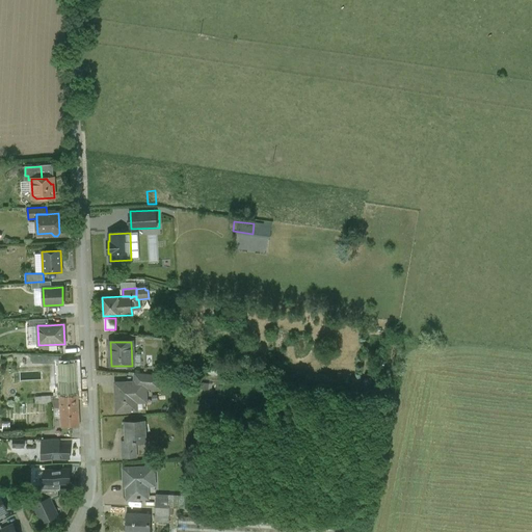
[(76,364),(58,365),(59,387),(68,386),(68,376),(76,375),(76,364)]
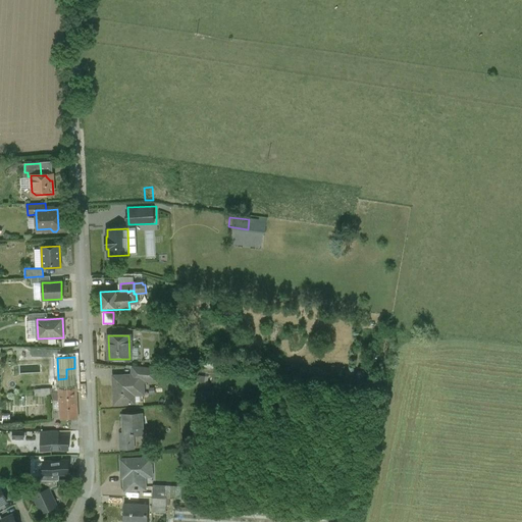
[(155,368),(134,366),(135,375),(142,375),(142,379),(148,379),(149,381),(156,380),(155,368)]
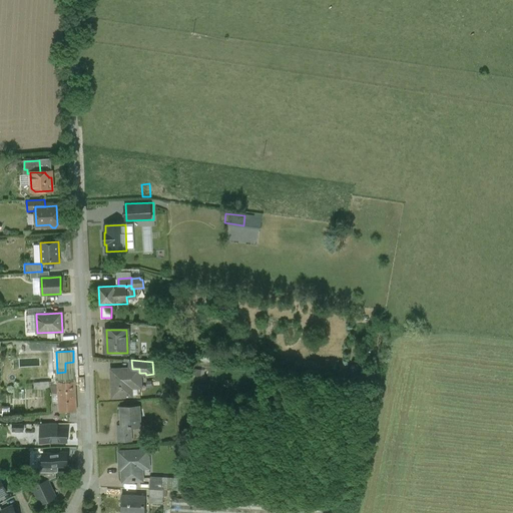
[(73,362),(65,363),(65,372),(57,373),(51,373),(51,382),(57,382),(74,382),(73,362)]
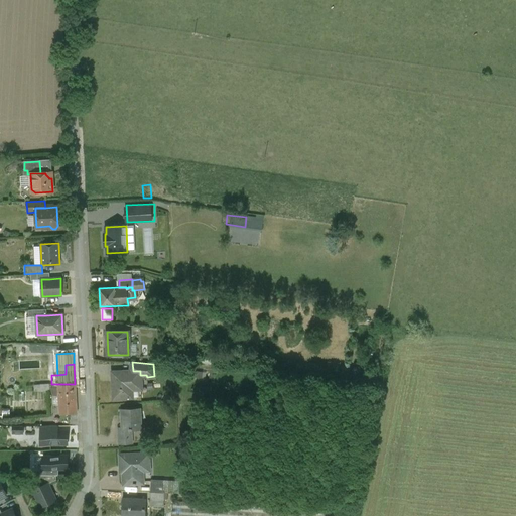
[(133,371),(112,372),(114,397),(132,397),(131,389),(140,388),(140,375),(140,371),(133,371)]
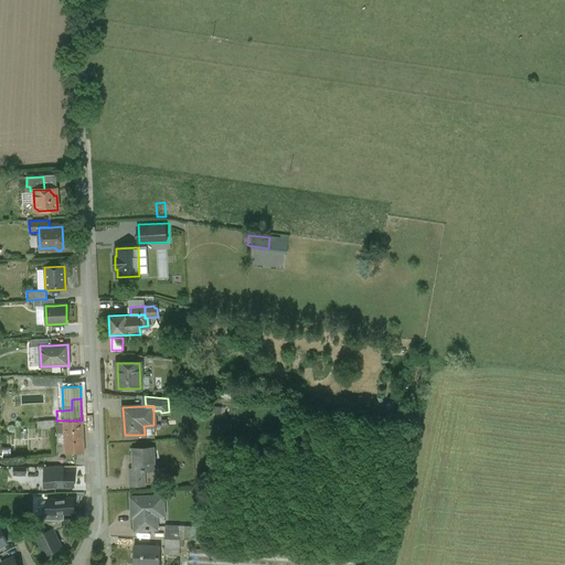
[(54,420),(38,420),(38,429),(54,429),(54,420)]
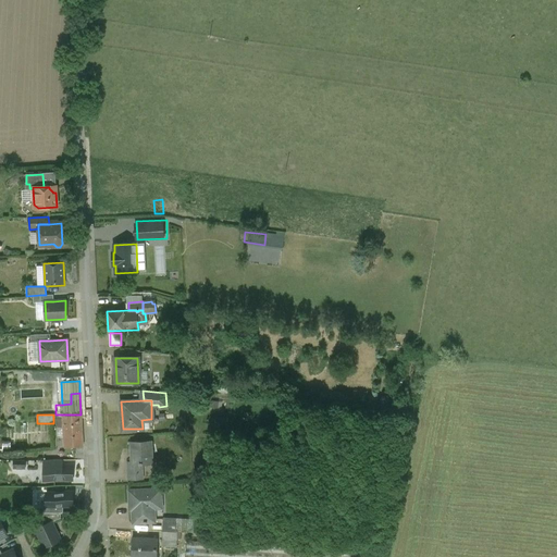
[(81,415),(62,415),(64,447),(83,447),(81,415)]
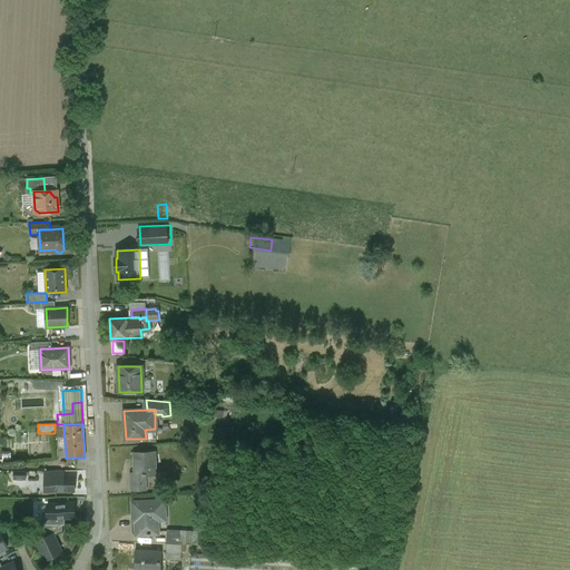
[(154,452),(135,453),(136,474),(139,473),(139,482),(143,482),(141,473),(154,473),(154,452)]
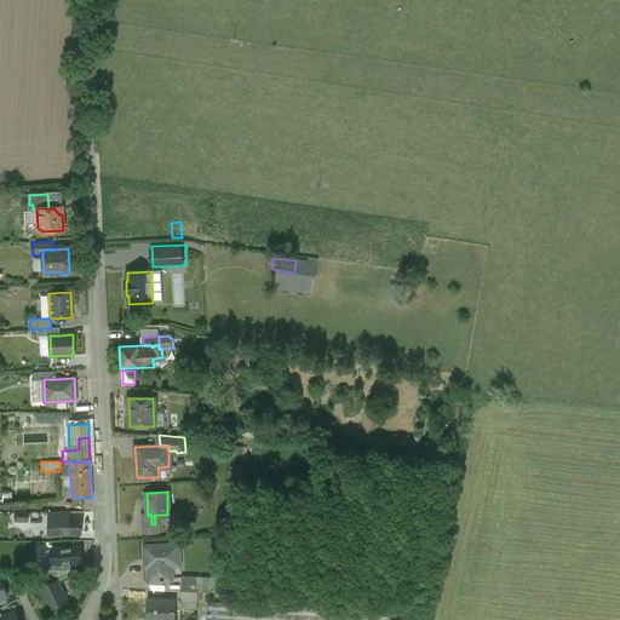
[(80,520),(72,520),(69,518),(52,518),(52,520),(52,533),(80,533),(80,520)]
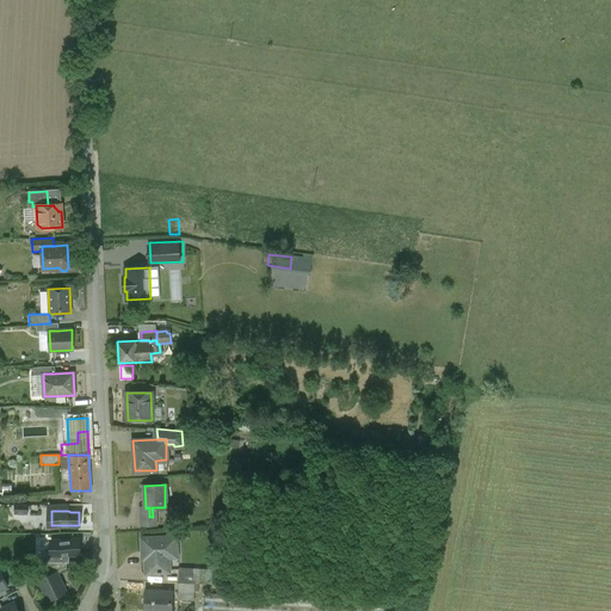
[(149,517),(140,517),(140,526),(156,525),(156,516),(149,517)]
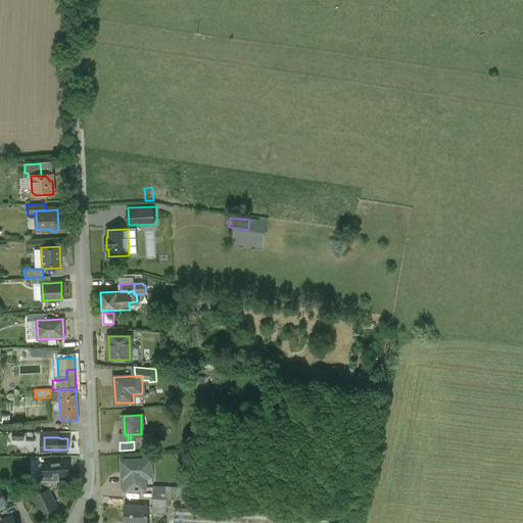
[(150,460),(122,461),(122,472),(125,472),(126,490),(135,489),(135,491),(138,491),(138,490),(144,490),(144,472),(151,471),(150,460)]
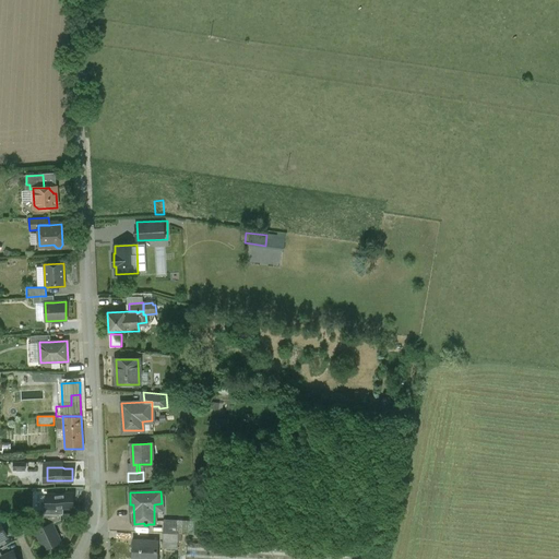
[(72,495),(47,494),(47,506),(47,507),(63,507),(72,507),(72,495)]
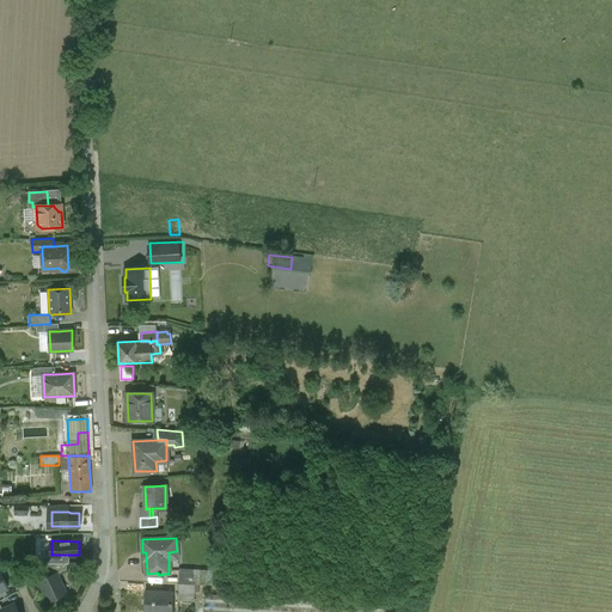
[(48,562),(46,562),(46,576),(57,571),(67,568),(67,562),(48,562)]
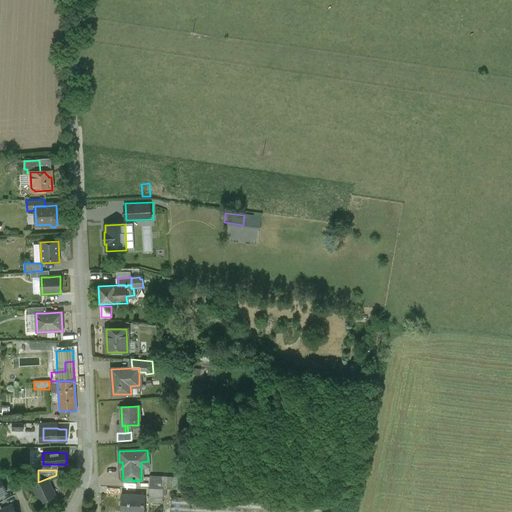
[(163,476),(150,475),(149,488),(162,489),(163,476)]
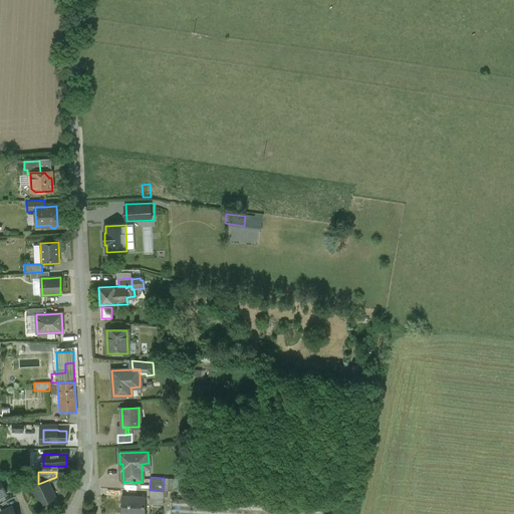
[(38,484),(33,487),(41,504),(56,497),(48,480),(38,484)]
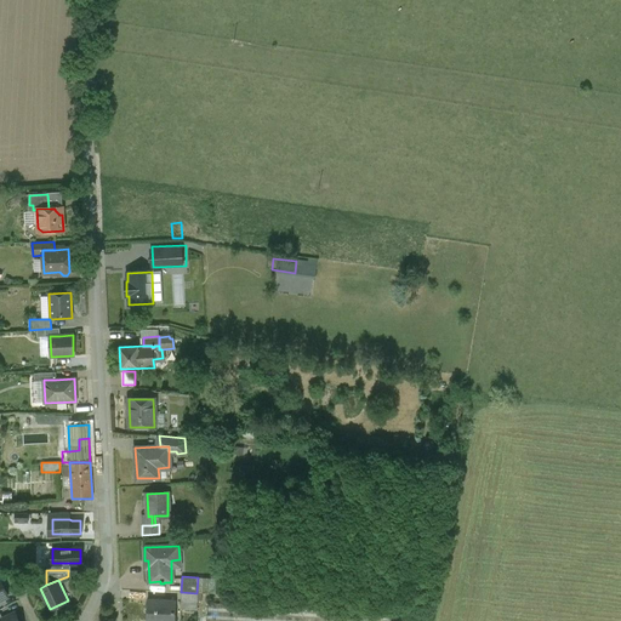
[(197,593),(181,592),(181,602),(197,603),(197,593)]
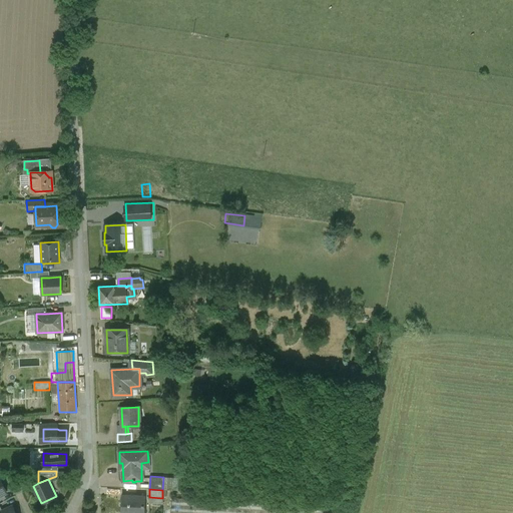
[(167,512),(318,512),(319,498),(189,490),(169,489),(167,512)]
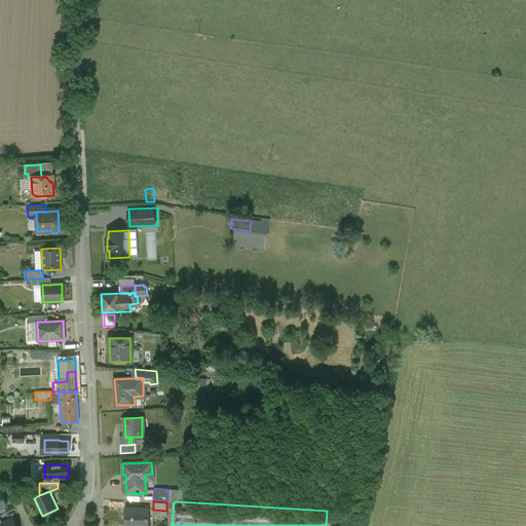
[(147,525),(148,509),(125,508),(124,525),(136,525),(141,525),(147,525)]
